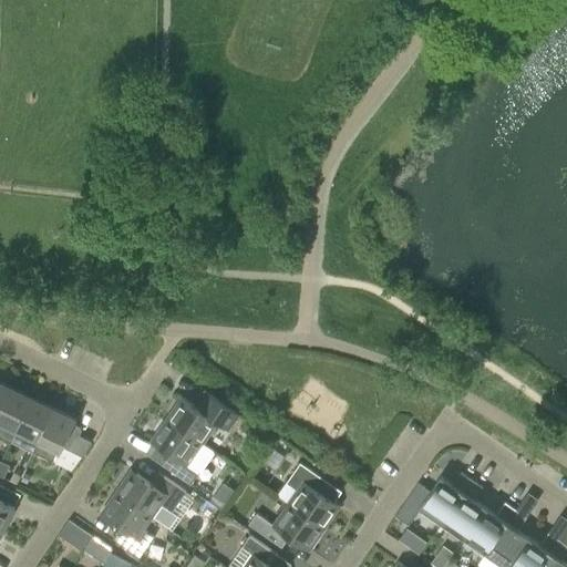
[(0,408),(10,387),(0,381),(0,408)]
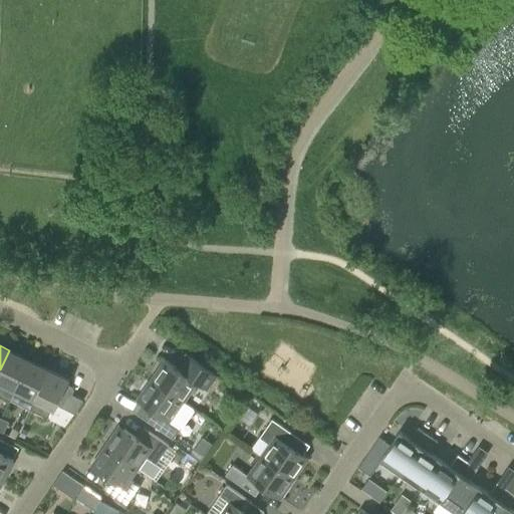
[(14,392),(29,360),(9,350),(0,369),(0,397),(9,402),(10,401),(14,392)]
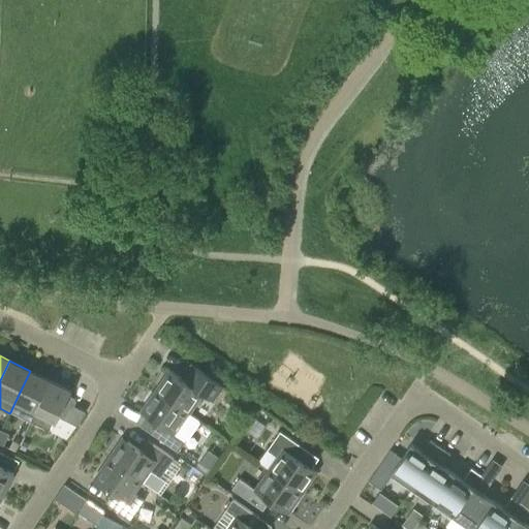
[(168,370),(154,391),(188,414),(201,394),(212,401),(222,386),(191,366),(182,379),(168,370)]
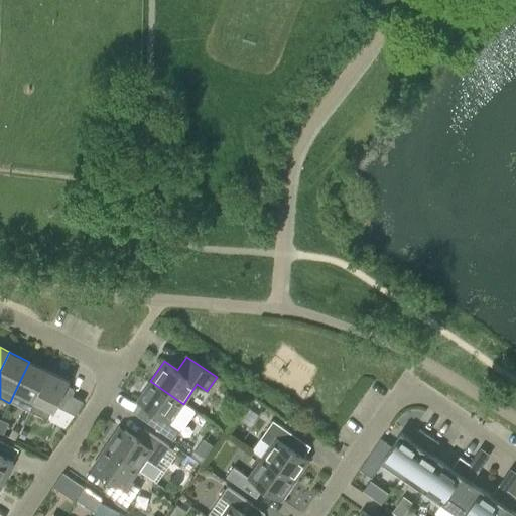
[(14,393),(10,402),(28,410),(29,411),(48,371),(29,362),(14,393)]
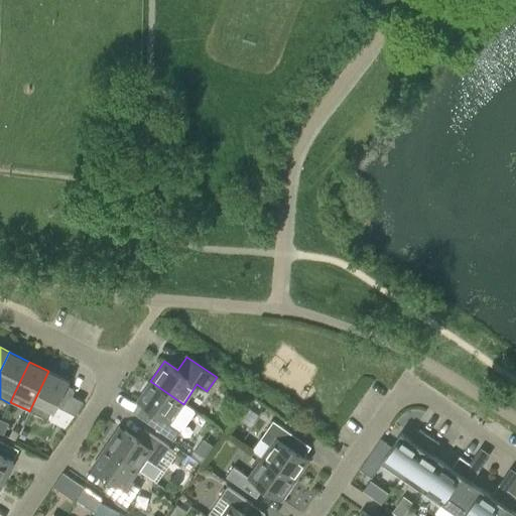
[(69,381),(48,371),(29,411),(46,420),(50,410),(53,412),(56,406),(75,415),(82,401),(63,392),(69,381)]
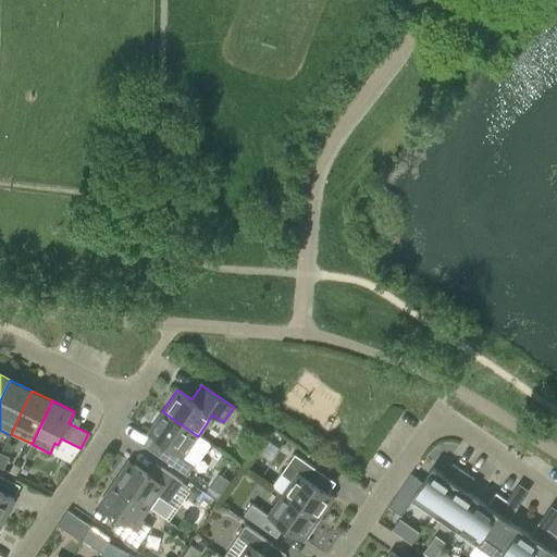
[(209,443),(198,436),(162,411),(148,433),(173,450),(165,461),(186,475),(209,443)]
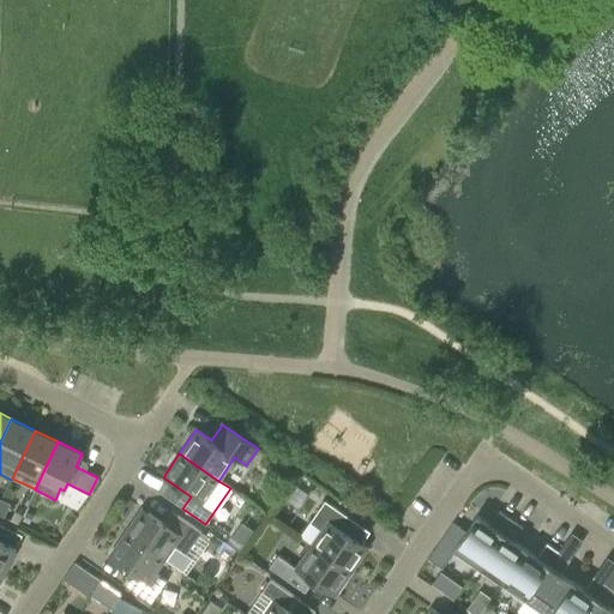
[(11,504),(1,499),(0,501),(0,515),(5,517),(11,504)]
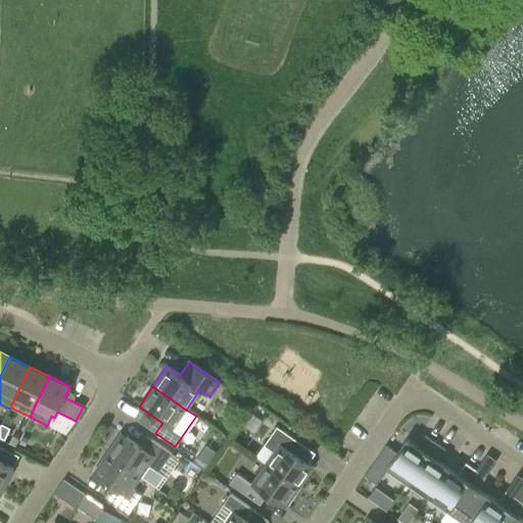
[(273,453),(265,464),(298,487),(313,467),(289,450),(296,440),(276,426),(263,445),(273,453)]
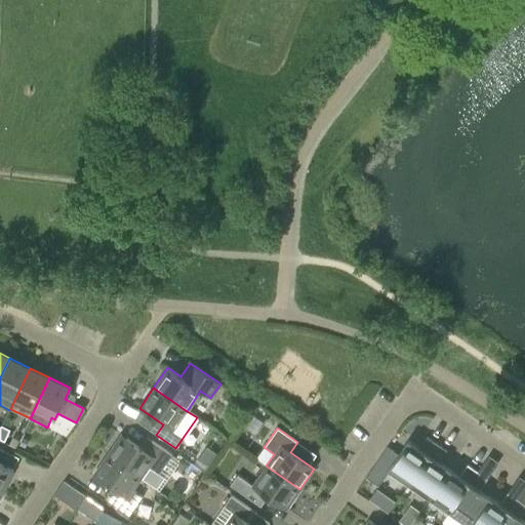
[(120,435),(107,454),(140,478),(148,467),(158,474),(171,454),(151,441),(144,451),(120,435)]
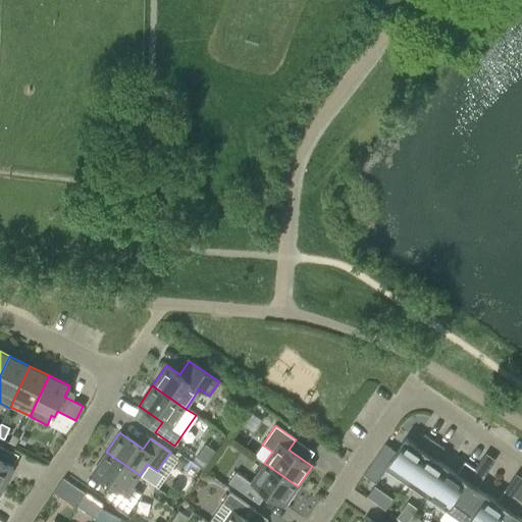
[(375,483),(386,468),(406,481),(434,440),(424,433),(415,446),(405,438),(396,452),(384,444),(363,474),(375,483)]
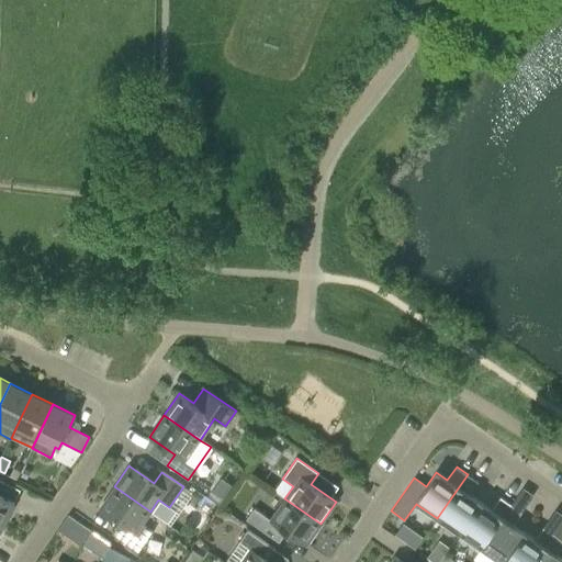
[(20,476),(26,480),(31,471),(24,468),(20,476)]
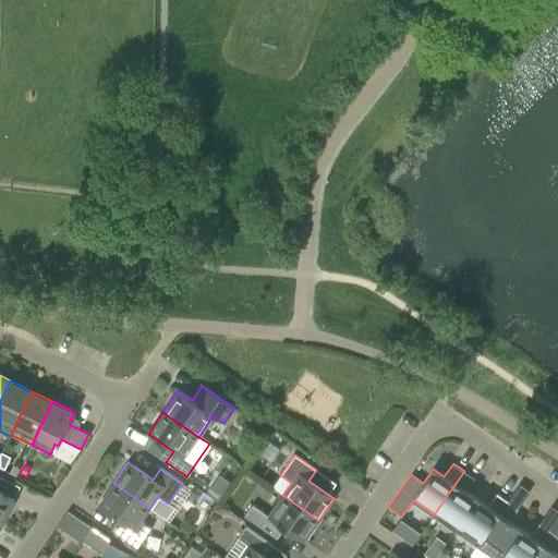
[(466,492),(475,478),(464,471),(434,514),(456,530),(476,499),(466,492)]
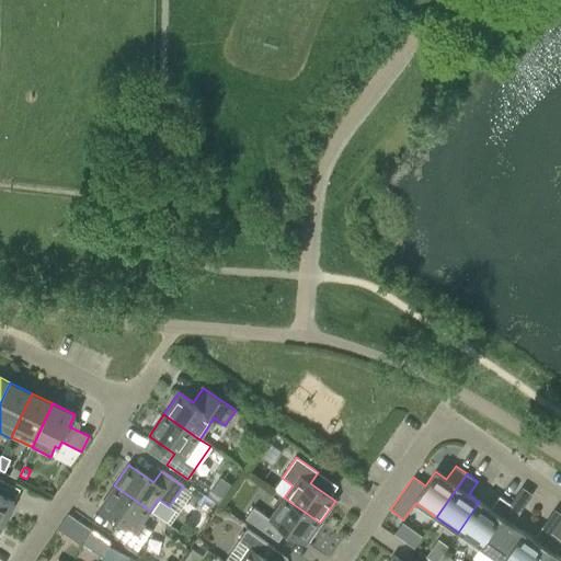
[(0,521),(3,523),(14,501),(0,493),(0,489),(4,481),(0,479),(0,521)]
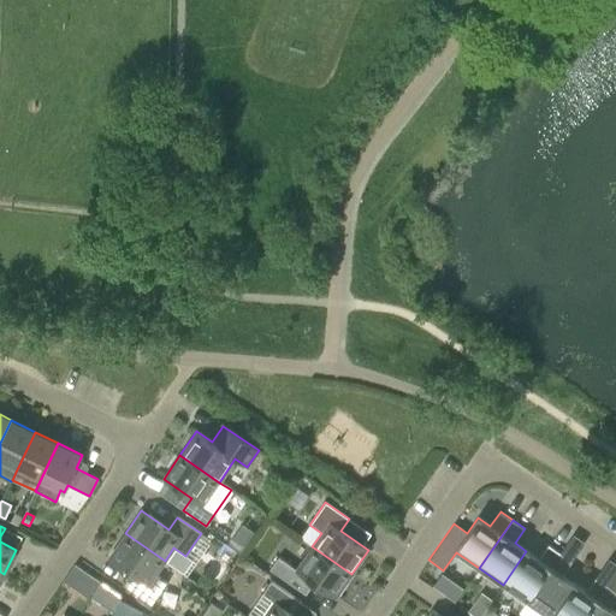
[(155,575),(165,561),(125,533),(108,556),(136,576),(128,588),(152,605),(167,582),(155,575)]
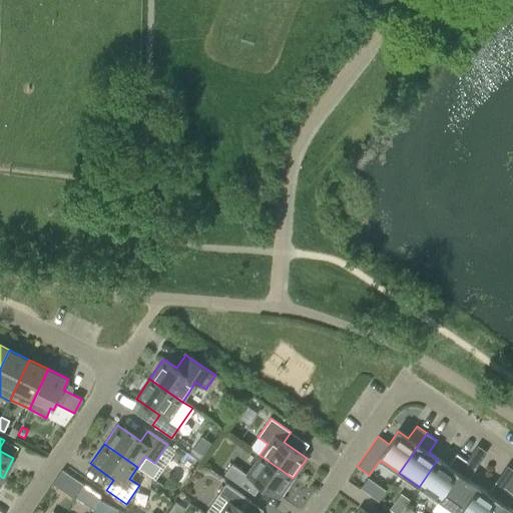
[(438,459),(419,487),(439,500),(466,461),(456,454),(448,465),(438,459)]
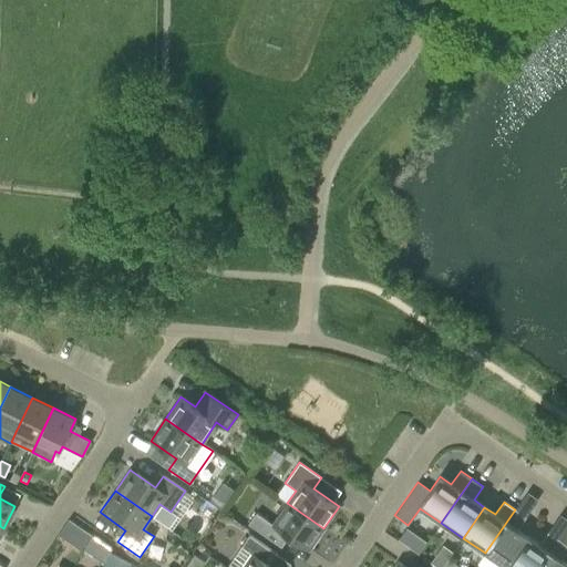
[(308,549),(323,528),(287,503),(272,524),(256,513),(248,524),(275,544),(284,533),(308,549)]
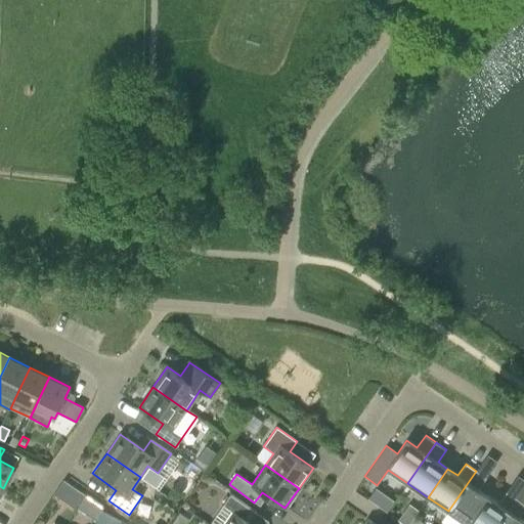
[(476,471),(448,511),(466,523),(468,523),(488,496),(478,489),(486,478),(476,471)]
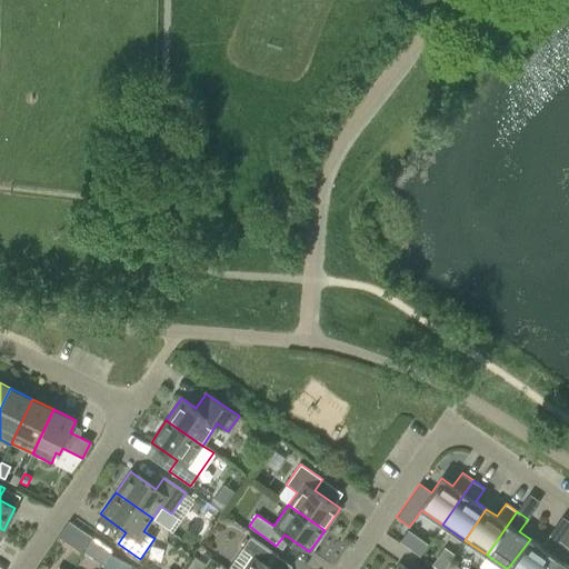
[(150,568),(73,521),(63,537),(116,568),(150,568)]
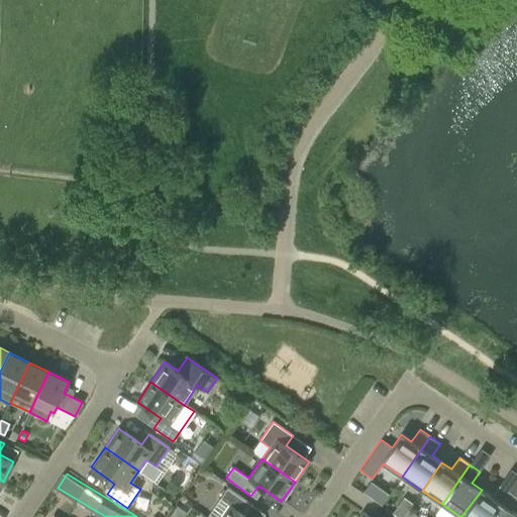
[(482,490),(461,516),(492,516),(509,492),(499,485),(492,497),(482,490)]
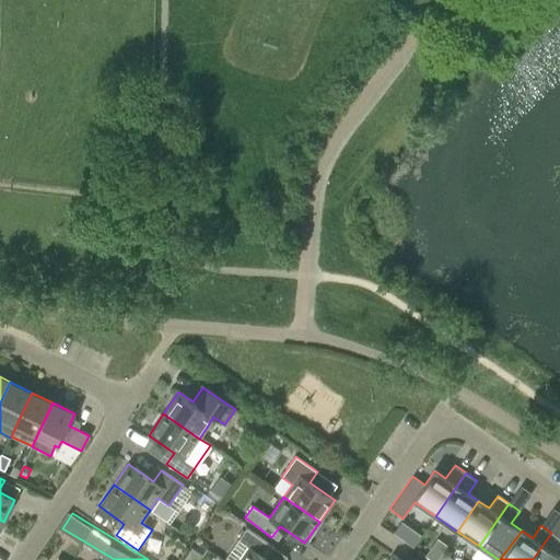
[(248,547),(238,559),(267,559),(259,555),(267,544),(245,528),(237,539),(248,547)]
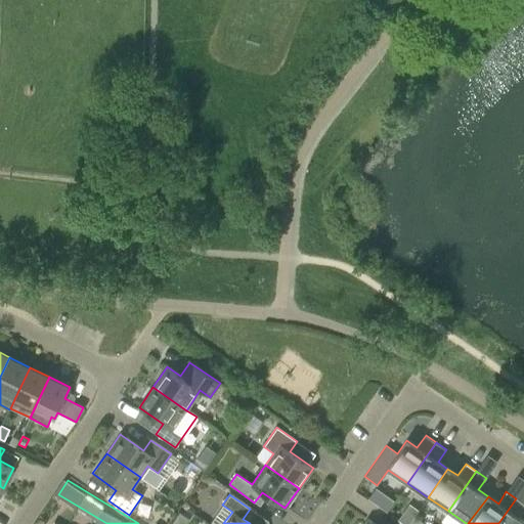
[(388,497),(381,507),(387,512),(393,501),(388,497)]
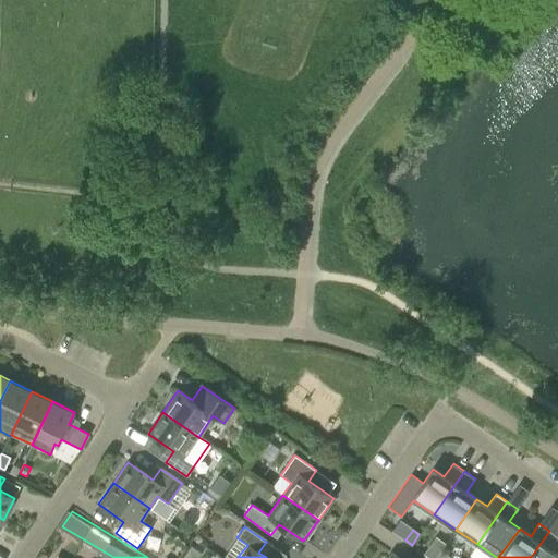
[(557,557),(557,555),(552,550),(557,542),(557,536),(549,531),(531,557),(557,557)]
